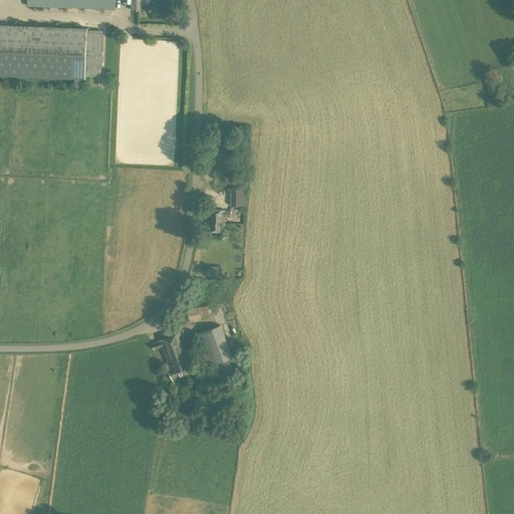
[(113,10),(113,0),(131,0),(131,9),(139,10),(140,0),(26,0),(27,6),(113,10)]
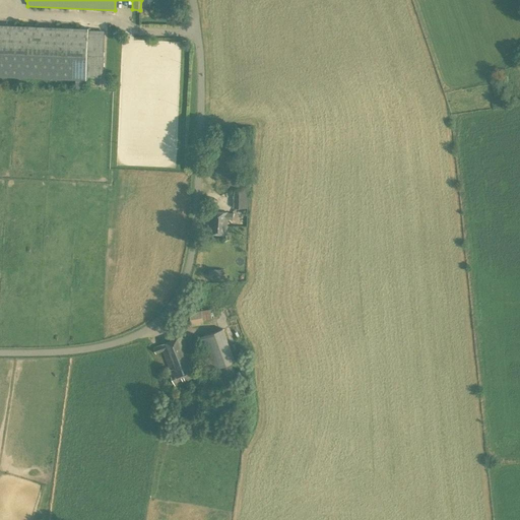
[(88,28),(0,24),(0,75),(86,79),(86,77),(100,78),(101,31),(88,30),(88,28)]
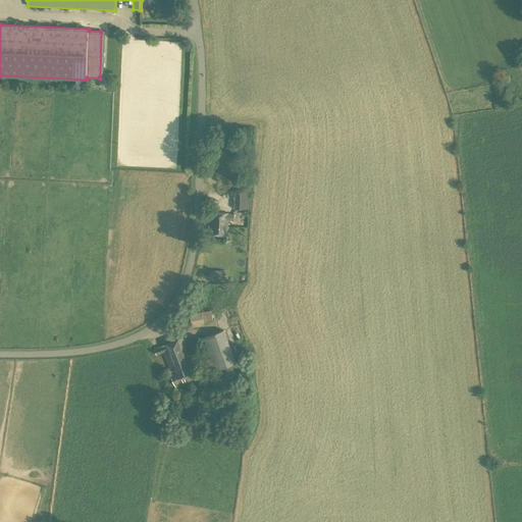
[(499,81),(492,82),(497,97),(502,96),(499,81)]
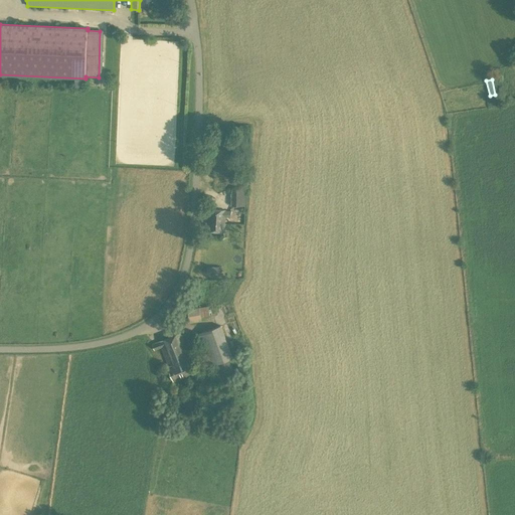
[(232,187),(232,205),(246,205),(246,187),(232,187)]
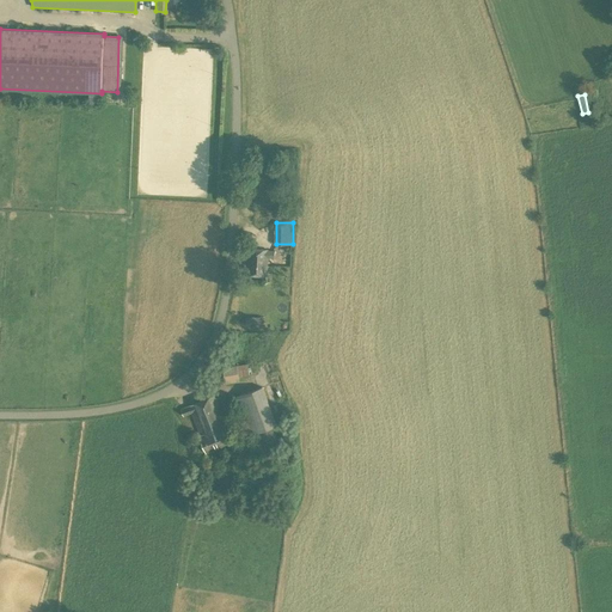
[(274,258),(274,251),(248,250),(246,275),(267,276),(267,258),(274,258)]
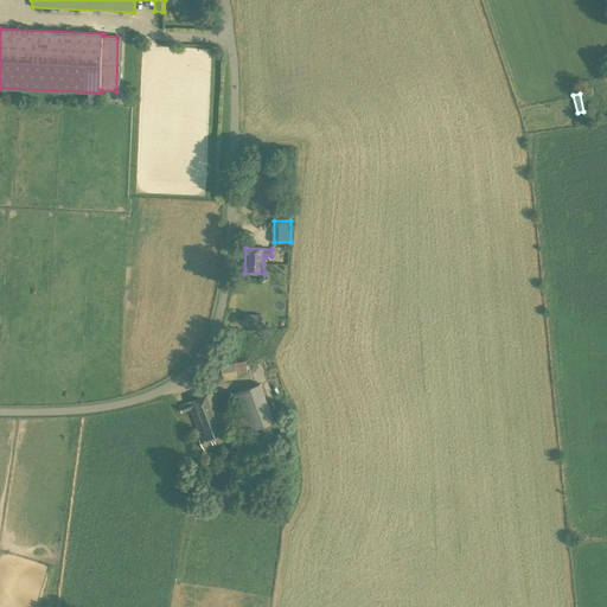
[(244,314),(244,324),(260,325),(260,314),(244,314)]
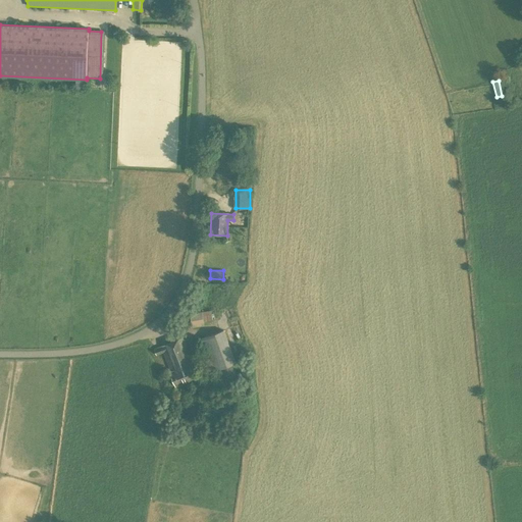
[(211,310),(202,312),(190,314),(190,315),(186,315),(188,321),(191,321),(192,327),(204,325),(203,321),(212,319),(211,310)]
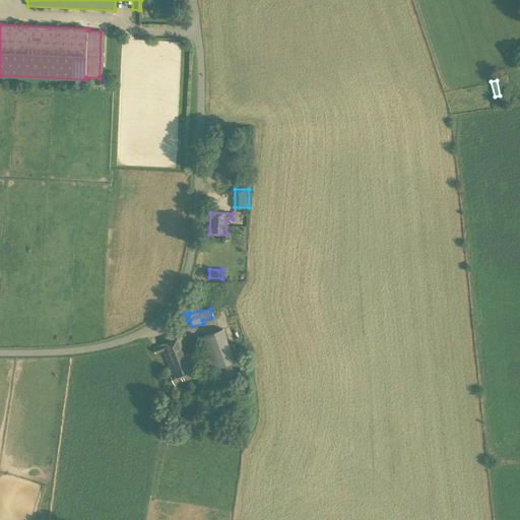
[(222,329),(199,337),(207,361),(197,365),(200,374),(215,369),(220,384),(238,378),(232,363),(235,362),(222,329)]
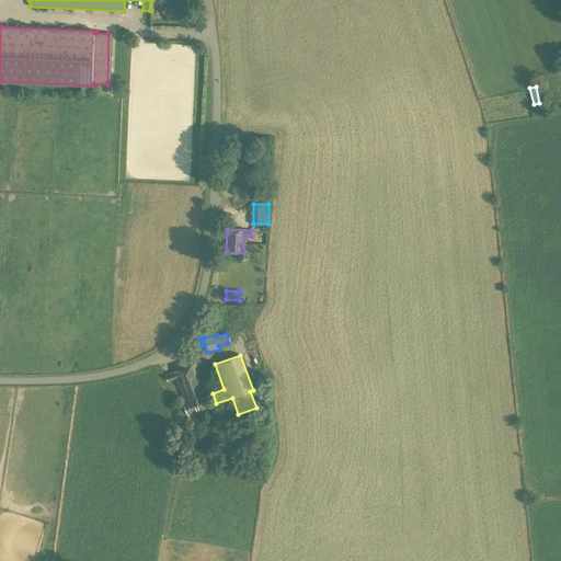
[(189,414),(209,407),(204,392),(208,390),(197,363),(172,371),(173,373),(165,375),(168,381),(175,379),(182,399),(183,399),(189,414)]
